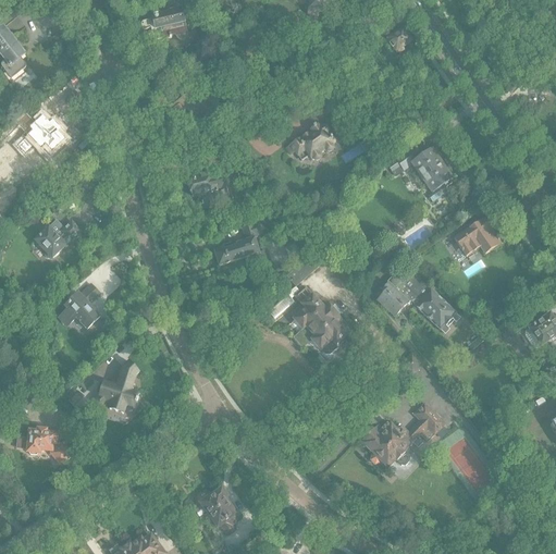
[(200,5),(199,0),(184,0),(186,9),(200,5)]
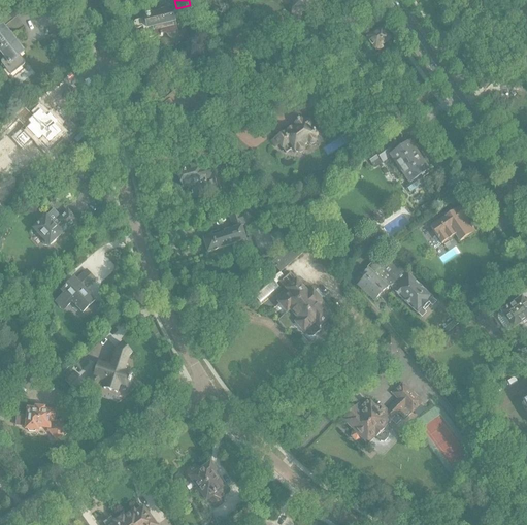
[(291,0),(289,12),(292,12),(291,19),(297,20),(298,13),(299,13),(300,10),(304,10),(306,0),(291,0)]
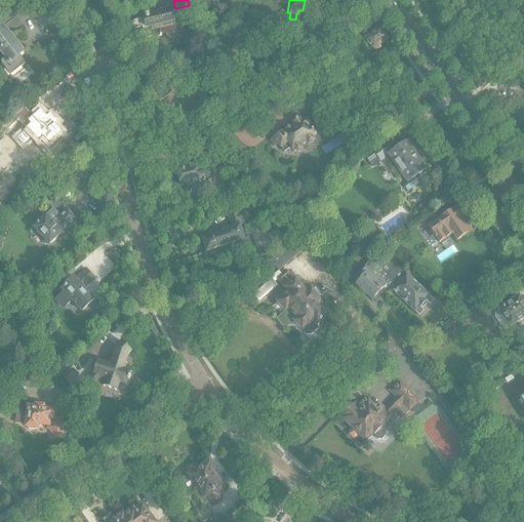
[(159,35),(158,33),(165,31),(166,33),(167,34),(168,36),(170,37),(171,37),(172,36),(173,35),(174,34),(175,33),(175,31),(173,22),(169,6),(160,9),(160,11),(150,13),(149,11),(143,13),(144,15),(139,16),(139,18),(135,19),(134,19),(132,21),(132,23),(132,24),(133,26),(134,27),(136,27),(137,27),(144,26),(145,30),(142,30),(140,31),(139,32),(139,33),(139,35),(139,36),(140,37),(143,38),(144,38),(147,37),(159,35)]
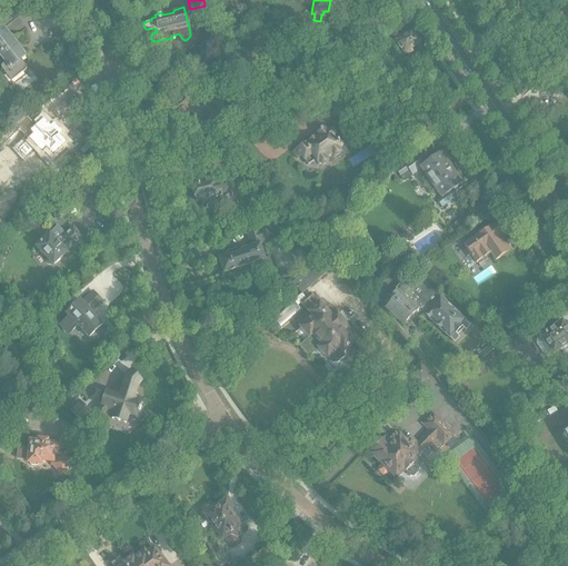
[(3,26),(0,28),(0,53),(5,60),(1,62),(1,63),(1,65),(1,67),(11,79),(25,68),(26,67),(27,66),(26,63),(25,62),(20,58),(26,53),(3,26)]
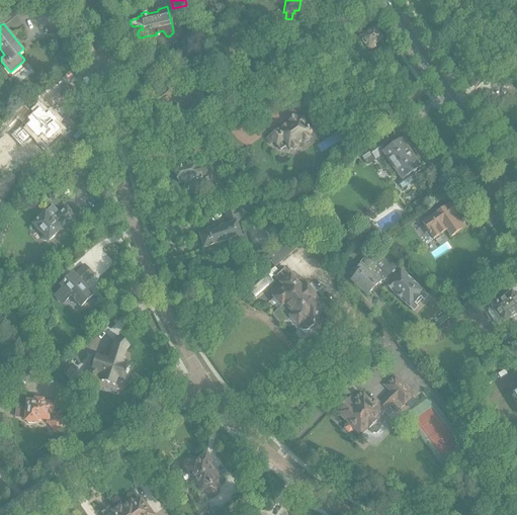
[(372,40),(380,35),(379,33),(379,31),(376,26),(374,26),(373,24),(360,33),(369,47),(373,44),(372,40)]
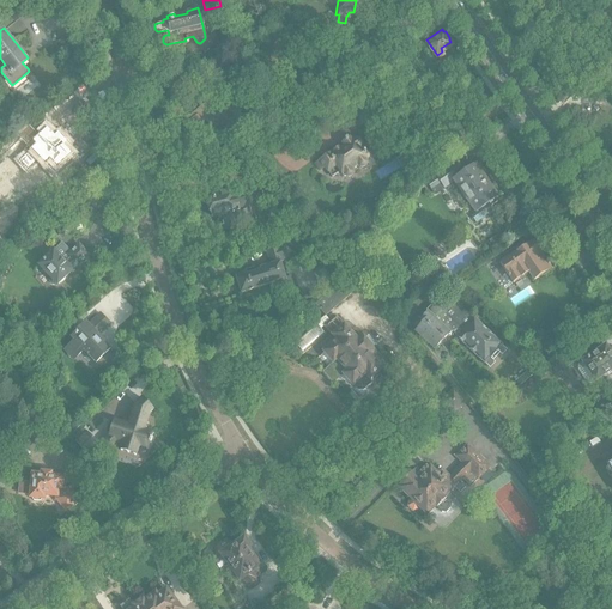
[(408,47),(419,40),(414,32),(404,40),(408,47)]
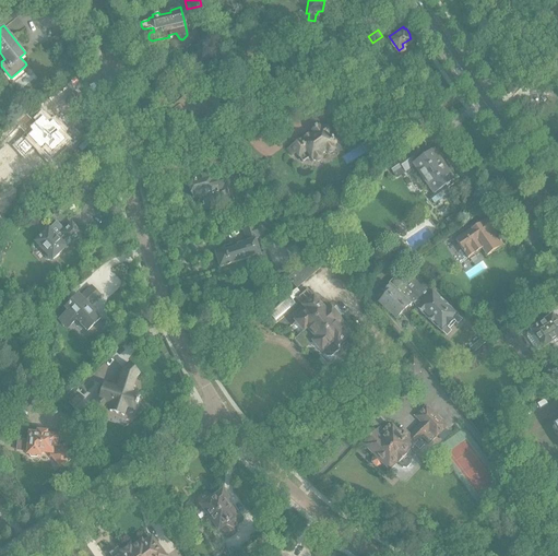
[(74,89),(68,95),(82,109),(88,103),(74,89)]
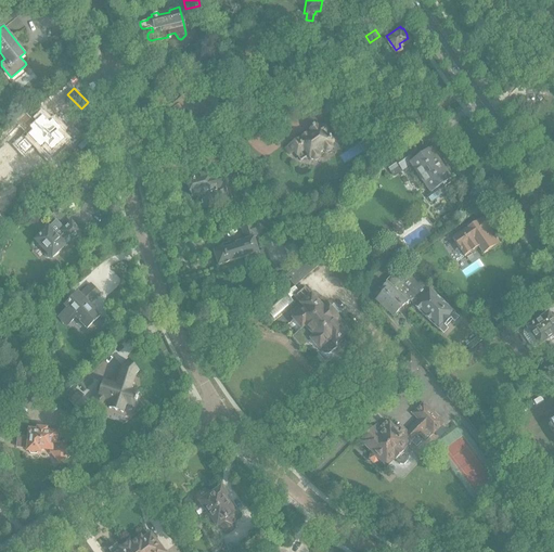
[(58,142),(64,137),(58,129),(61,126),(52,117),(49,120),(41,113),(28,125),(31,129),(16,143),(24,151),(35,140),(49,156),(61,144),(58,142)]
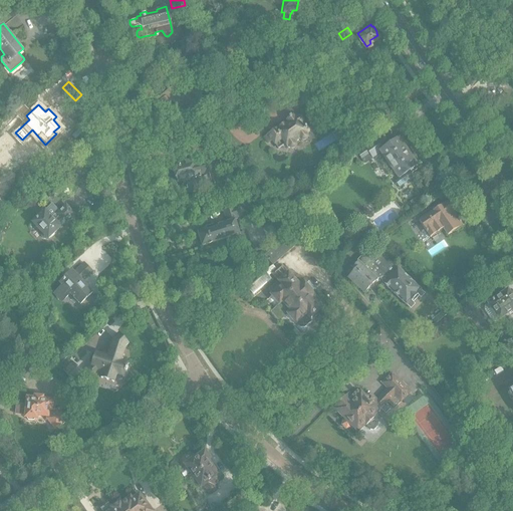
[(236,108),(222,118),(229,129),(234,125),(234,126),(244,120),(243,118),(248,115),(242,106),(237,109),(236,108)]
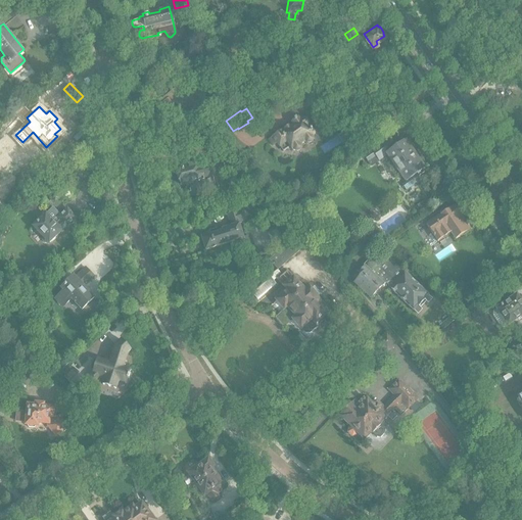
[(274,134),(268,138),(272,144),(276,141),(278,145),(281,149),(285,147),(288,145),(291,149),(292,148),(293,149),(295,150),(297,150),(298,149),(299,148),(299,147),(299,145),(298,144),(304,140),(306,141),(306,142),(309,142),(311,141),(312,140),(312,138),(312,137),(311,136),(313,135),(312,134),(313,133),(313,130),(310,126),(307,126),(306,126),(304,124),(305,123),(306,121),(304,117),(302,117),(301,119),(299,116),(298,117),(297,116),(290,121),(292,124),(288,127),(286,124),(283,127),(284,129),(280,132),(279,130),(278,131),(277,130),(275,130),(273,131),(273,134),(274,134)]
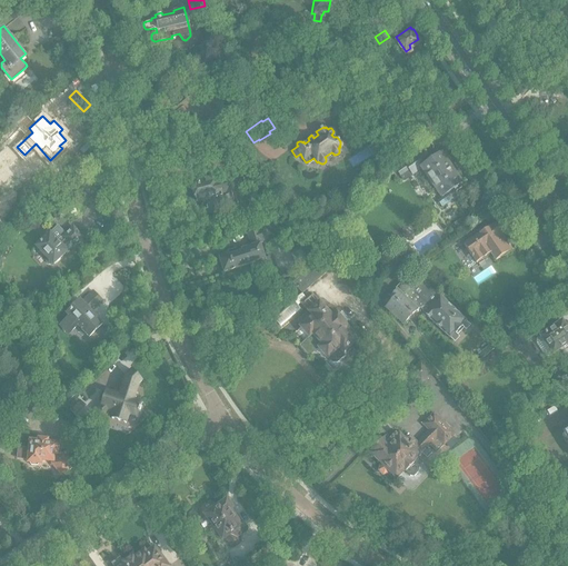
[(225,141),(215,149),(218,152),(228,145),(225,141)]
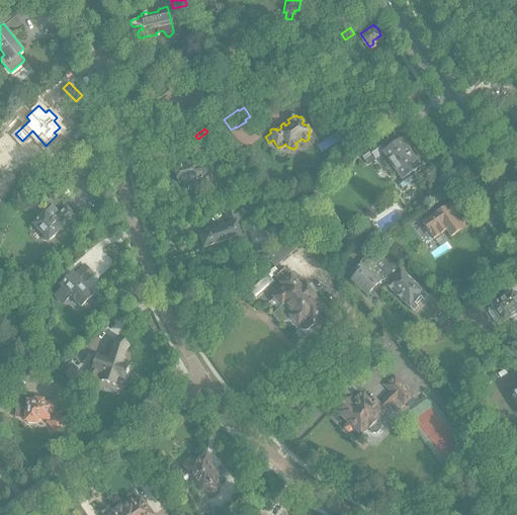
[(386,148),(385,146),(395,139),(389,130),(378,137),(379,138),(367,146),(368,147),(360,152),(364,158),(372,152),(375,157),(382,152),(386,158),(382,162),(390,173),(395,170),(400,177),(398,179),(398,180),(398,181),(398,182),(400,184),(401,185),(403,185),(404,185),(406,184),(416,177),(413,173),(420,168),(400,139),(386,148)]
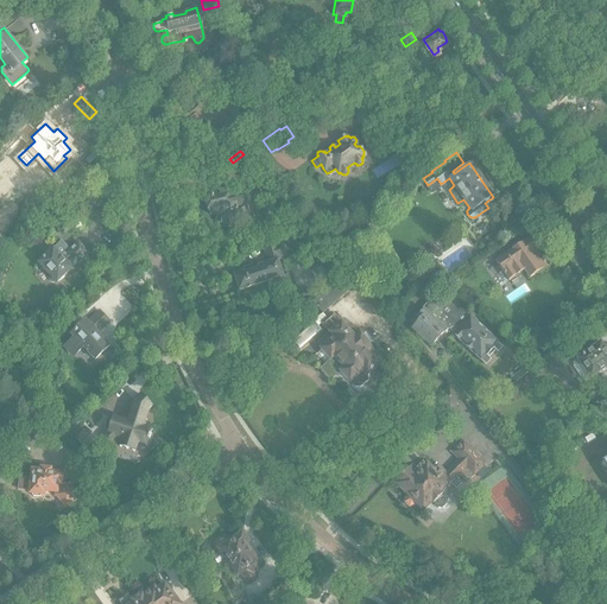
[(226,186),(203,191),(206,197),(204,197),(207,209),(208,208),(209,214),(221,211),(221,210),(240,207),(242,218),(254,216),(247,186),(227,191),(226,186)]
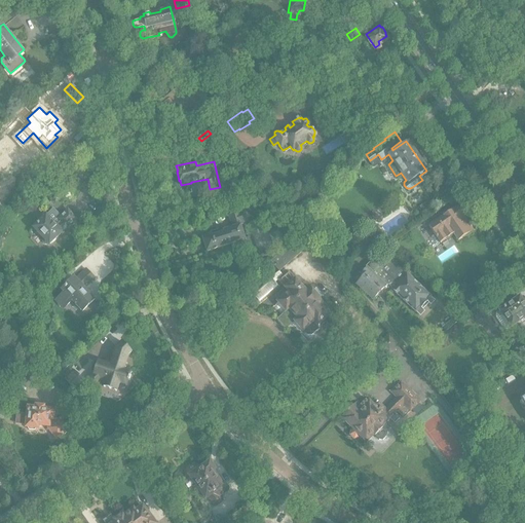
[(16,179),(5,190),(6,191),(0,197),(5,203),(24,186),(16,179)]
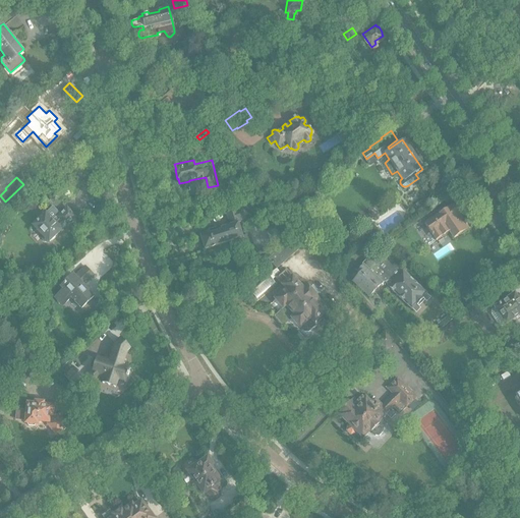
[(419,213),(430,206),(424,196),(415,203),(416,205),(414,206),(419,213)]
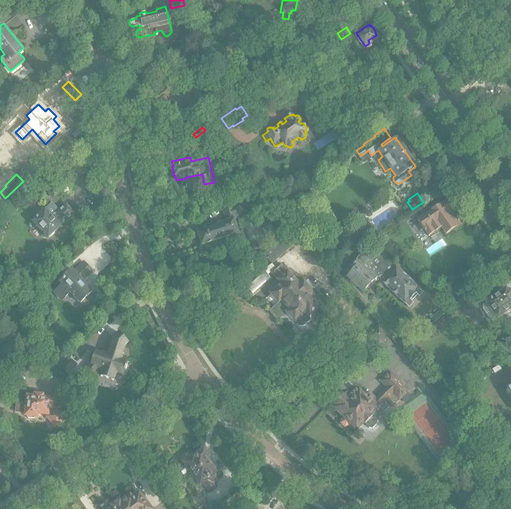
[(446,233),(460,223),(454,214),(452,215),(449,210),(451,209),(444,199),(416,219),(428,235),(441,226),(446,233)]
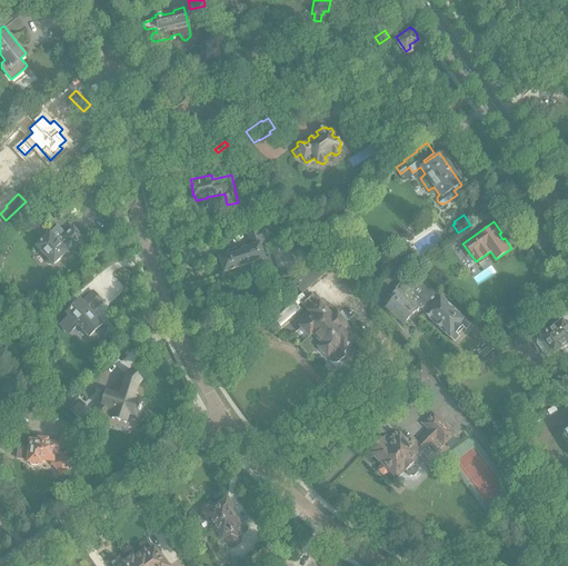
[(42,236),(35,245),(46,257),(46,259),(48,262),(50,262),(50,261),(52,264),(71,247),(70,246),(72,245),(83,235),(73,224),(66,230),(58,222),(50,231),(47,228),(40,234),(42,236)]
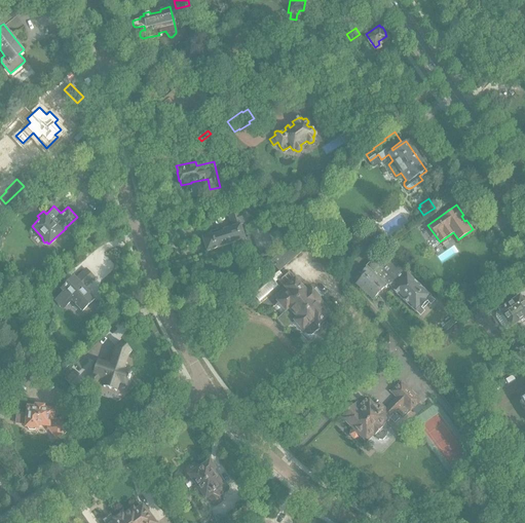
[(211,231),(200,234),(205,250),(234,241),(236,249),(250,244),(248,235),(247,235),(245,236),(240,222),(242,222),(242,221),(248,219),(244,208),(227,213),(231,225),(222,228),(222,229),(212,233),(211,231)]
